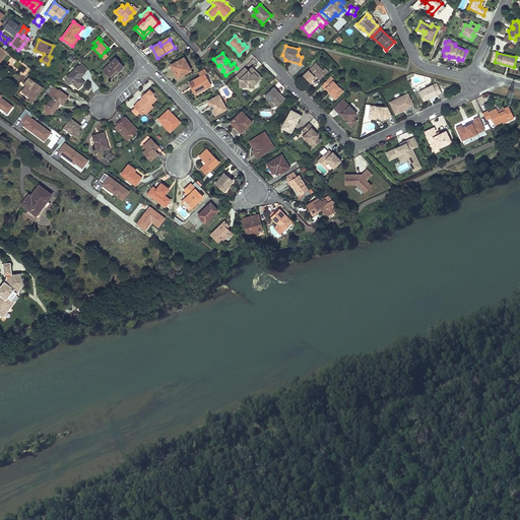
[(115,58),(102,70),(109,77),(110,79),(118,72),(124,66),(115,58)]
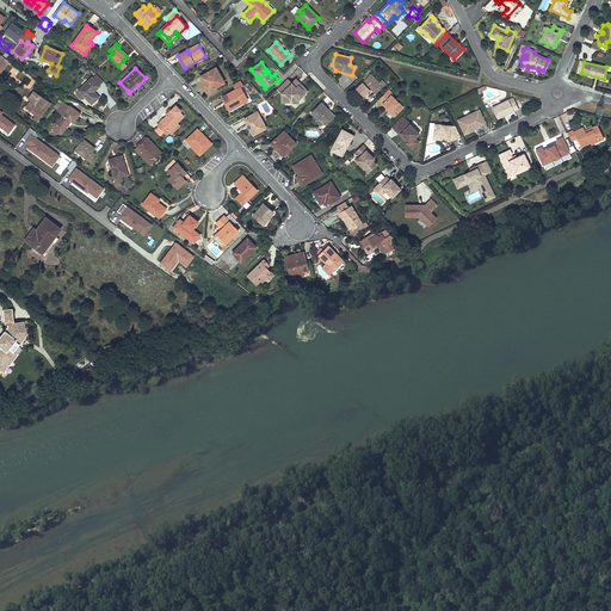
[(216,68),(202,76),(210,91),(224,82),(216,68)]
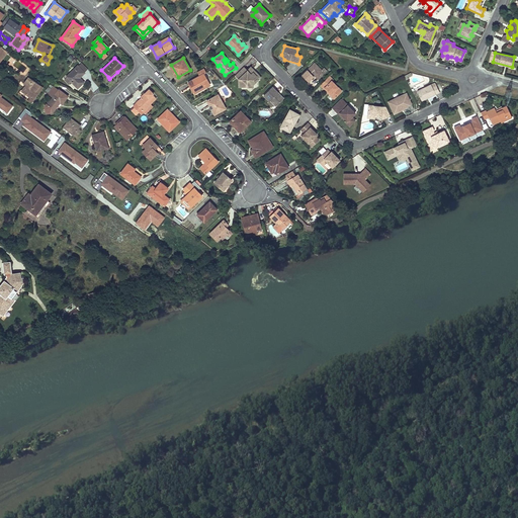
[(82,63),(78,67),(84,73),(88,70),(82,63)]
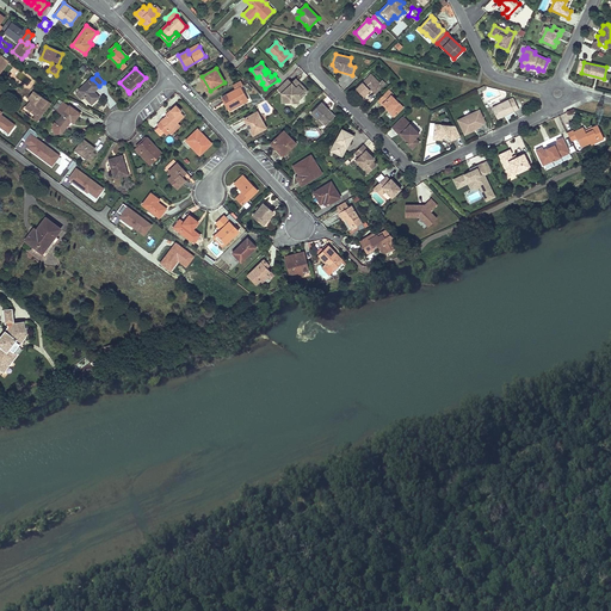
[(364,97),(369,91),(368,90),(370,88),(371,90),(375,94),(382,87),(378,84),(380,82),(371,74),(356,88),(359,92),(364,97)]
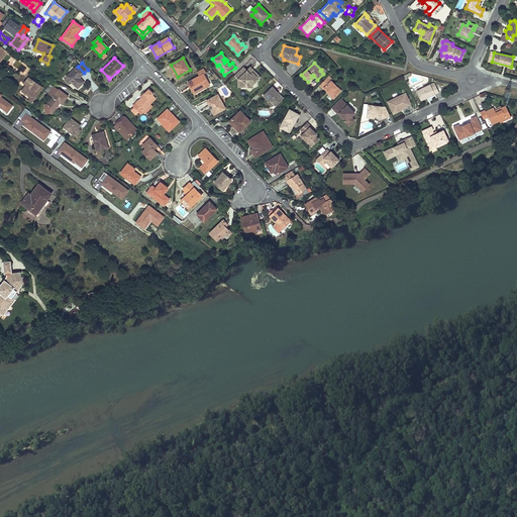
[(78,67),(67,77),(67,78),(71,82),(78,88),(84,82),(79,78),(84,73),(78,67)]
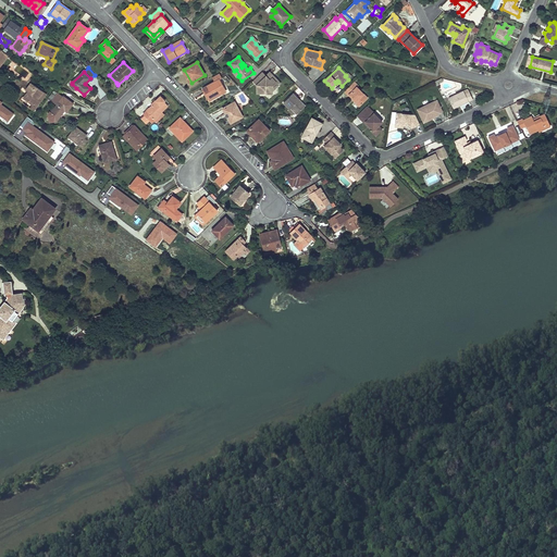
[(254,82),(257,86),(258,86),(259,90),(265,90),(265,94),(272,93),(272,87),(275,87),(276,86),(279,86),(279,82),(274,77),(270,81),(267,76),(262,73),(254,82)]
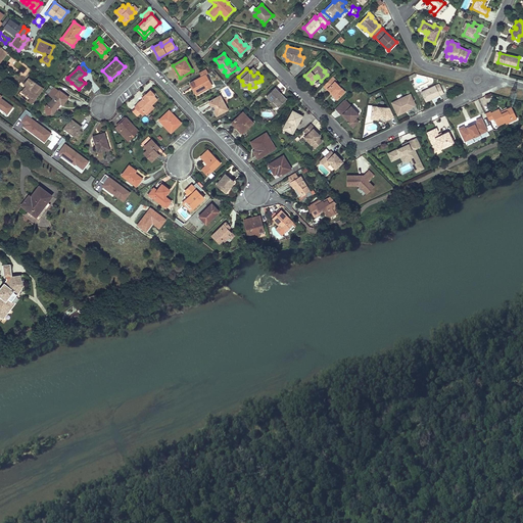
[(199,79),(191,83),(195,92),(199,89),(201,92),(211,86),(205,75),(199,79)]
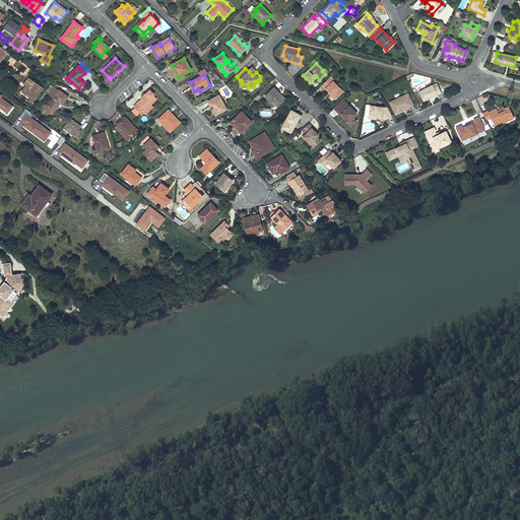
[(330,76),(321,85),(325,88),(326,88),(331,93),(330,94),(334,99),(342,90),(333,80),(334,80),(330,76)]
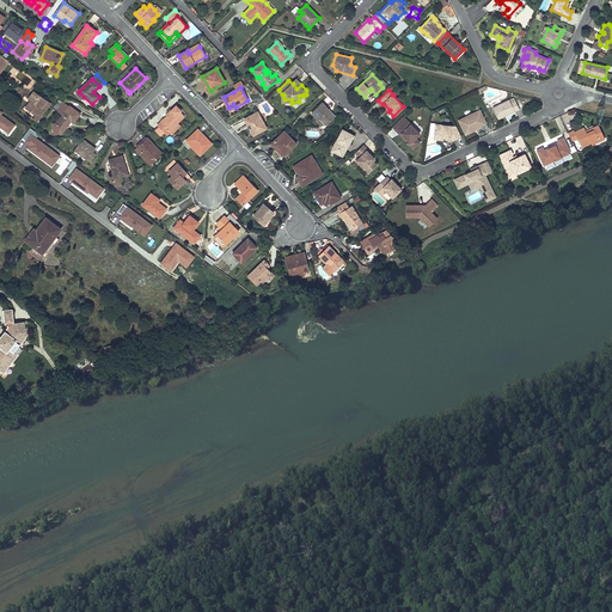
[(30,102),(25,109),(36,116),(37,114),(41,116),(50,103),(35,91),(28,99),(30,102)]
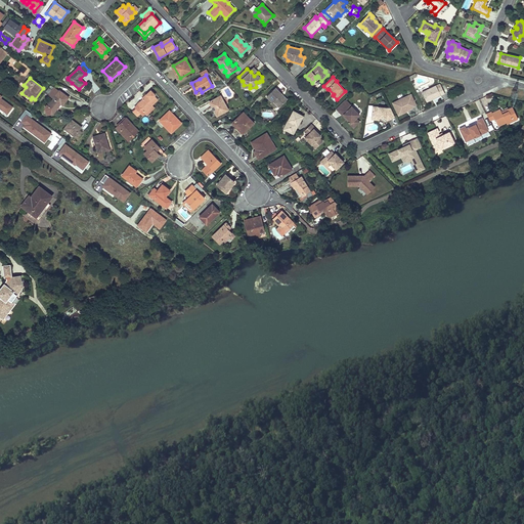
[(436,85),(422,92),(427,102),(444,93),(441,86),(437,88),(436,85)]
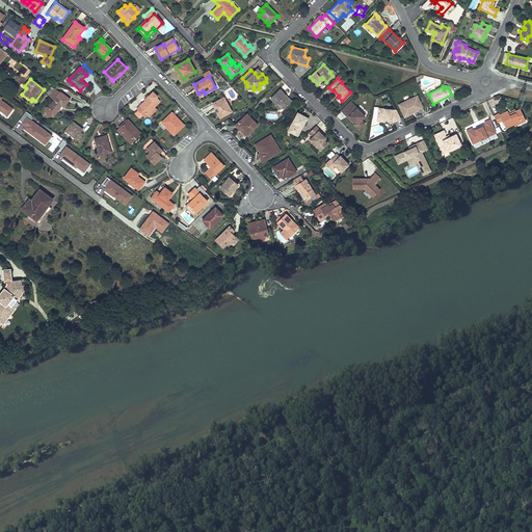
[(286,98),(285,96),(286,95),(280,88),(270,98),(276,104),(277,103),(283,109),(291,101),(287,97),(286,98)]
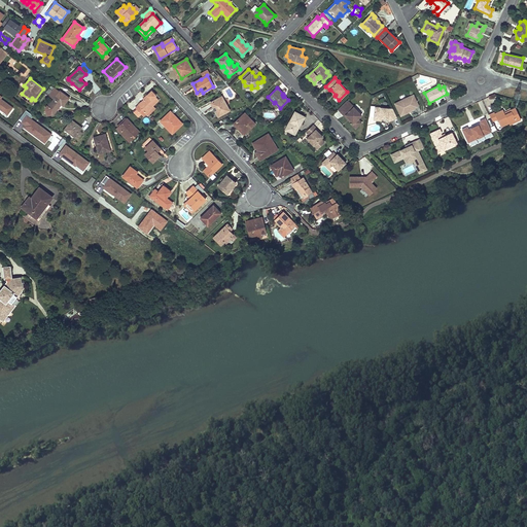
[(46,105),(44,108),(45,111),(49,115),(55,114),(61,104),(63,105),(68,98),(60,92),(59,92),(55,89),(48,96),(54,99),(48,106),(46,105)]
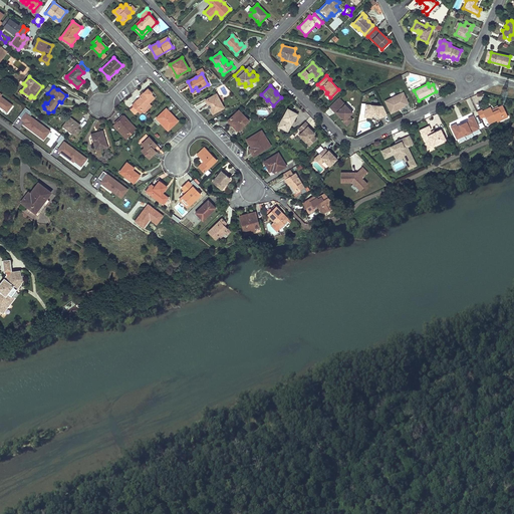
[(141,97),(132,105),(140,113),(150,104),(149,103),(155,97),(151,94),(152,93),(148,89),(144,93),(145,94),(142,97),(141,97)]
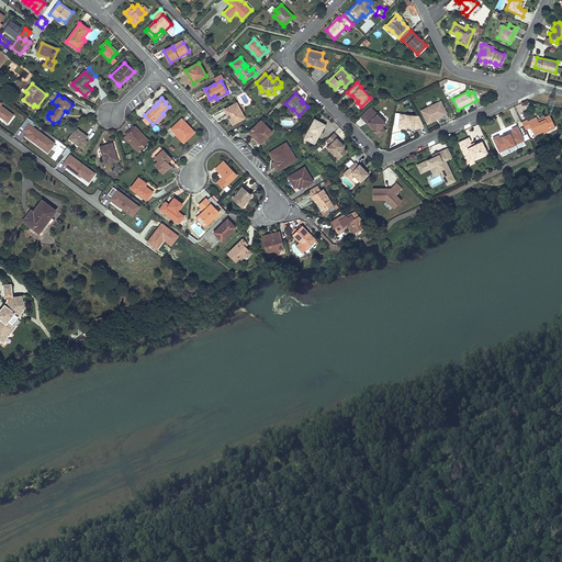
[(427,124),(448,115),(441,100),(420,110),(427,124)]
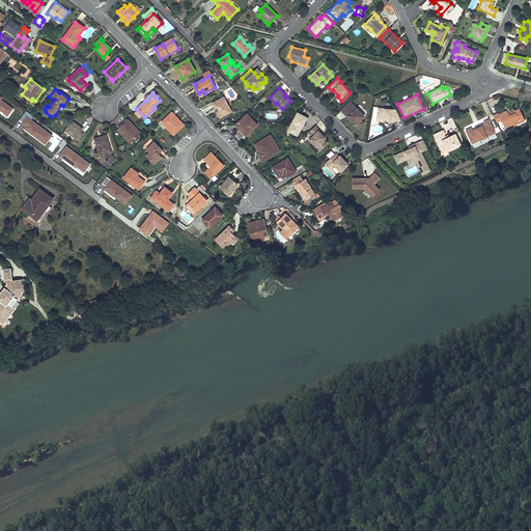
[(0,112),(6,117),(15,108),(0,96),(0,112)]
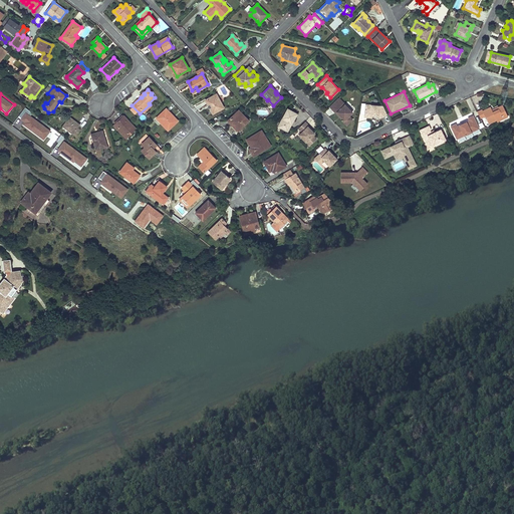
[(216,94),(205,100),(213,113),(223,107),(216,94)]
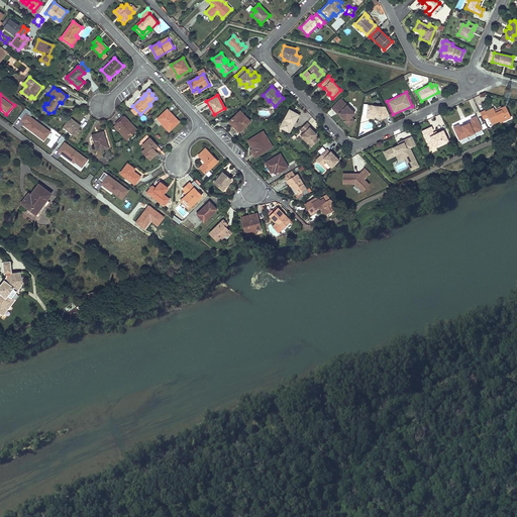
[(345,121),(345,122),(348,125),(354,120),(350,116),(354,113),(340,98),(331,107),(335,111),(339,106),(342,109),(339,112),(346,120),(345,121)]
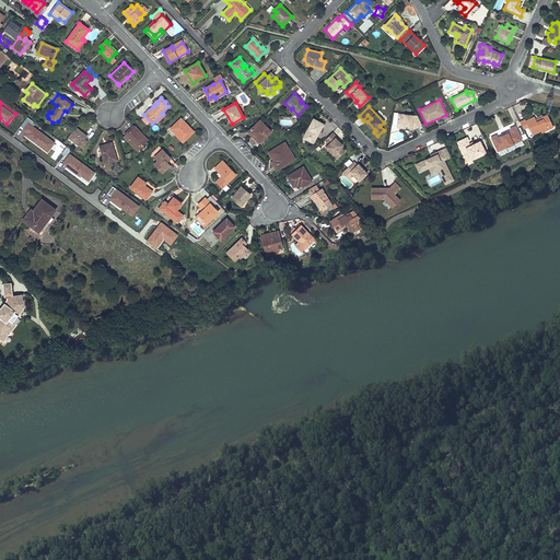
[(163,114),(152,124),(154,126),(165,116),(163,114)]
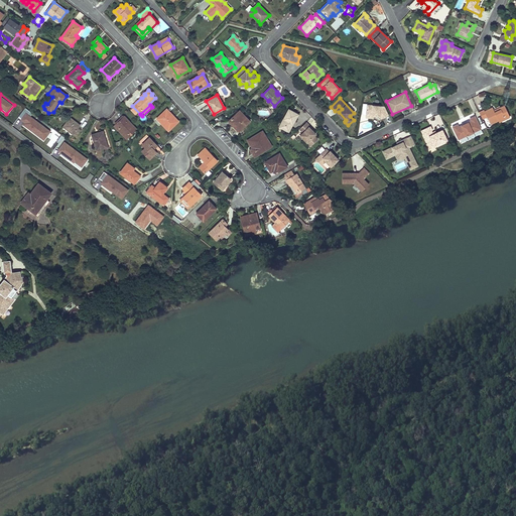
[(367,105),(366,115),(373,116),(380,116),(381,119),(389,116),(385,106),(367,105)]
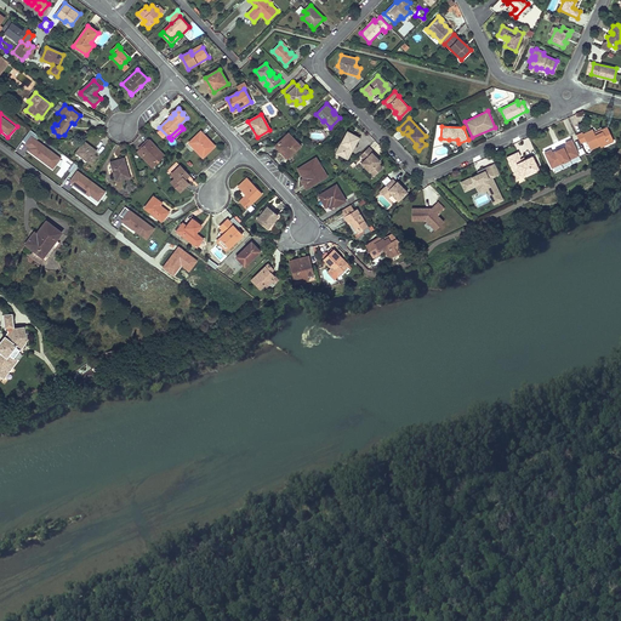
[(584,135),(577,137),(581,144),(587,142),(591,151),(600,147),(602,148),(615,142),(608,129),(597,134),(598,136),(596,137),(594,135),(593,131),(584,136),(584,135)]
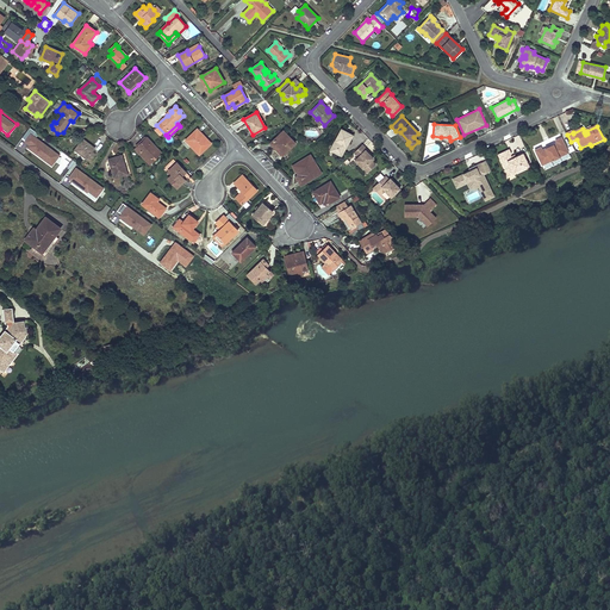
[(344,145),(347,147),(353,135),(341,129),(330,150),(342,156),(346,149),(343,148),(344,145)]
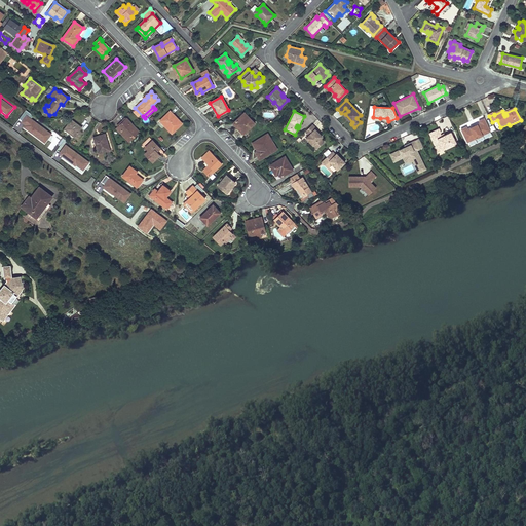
[(170,112),(160,121),(172,134),(182,124),(179,120),(178,121),(173,116),(174,115),(170,112)]
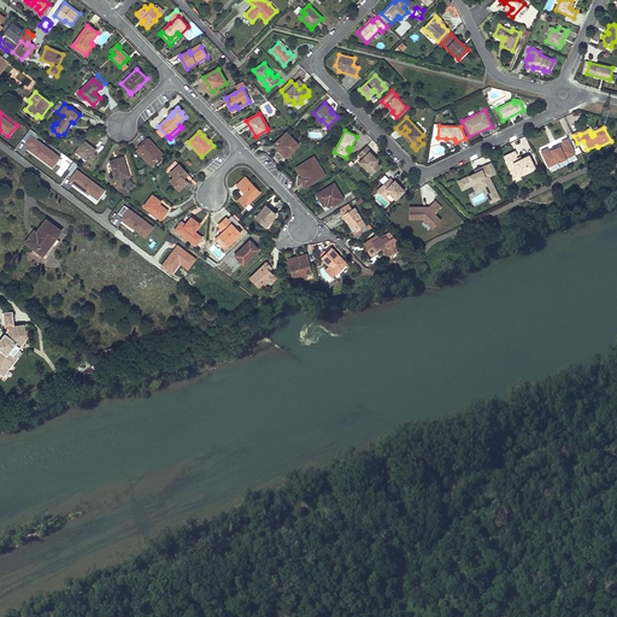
[(287,133),(275,146),(286,158),(299,145),(287,133)]
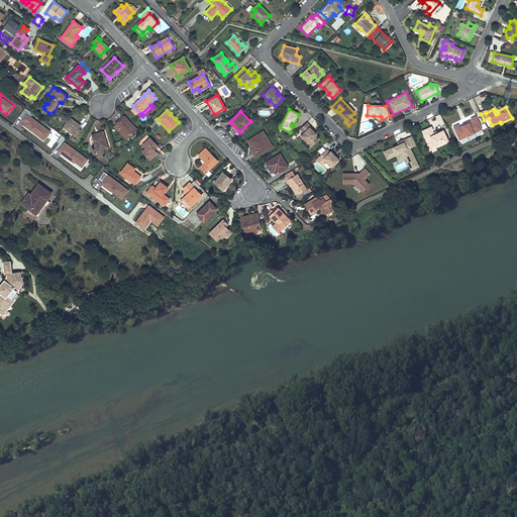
[(52,131),(24,112),(18,121),(44,141),(52,131)]
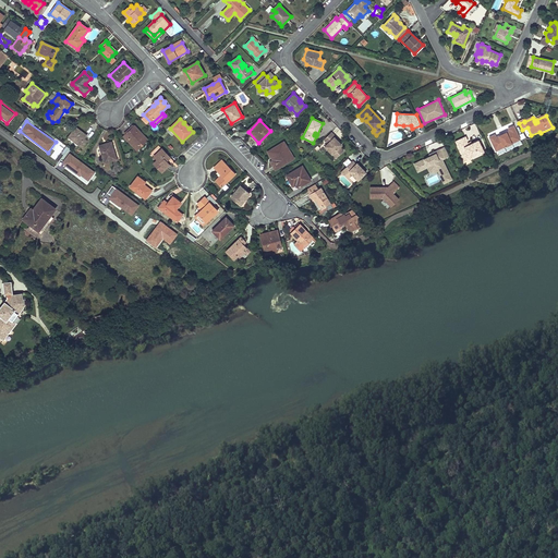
[(374,130),(366,121),(364,122),(373,131),(374,130)]
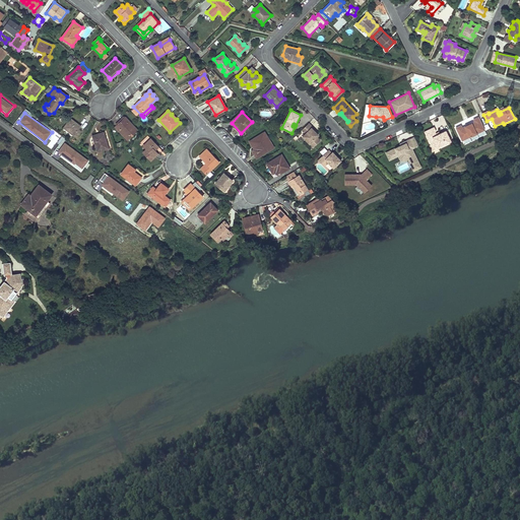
[(461,125),(456,128),(462,140),(484,130),(478,117),(473,119),(474,122),(462,127),(461,125)]
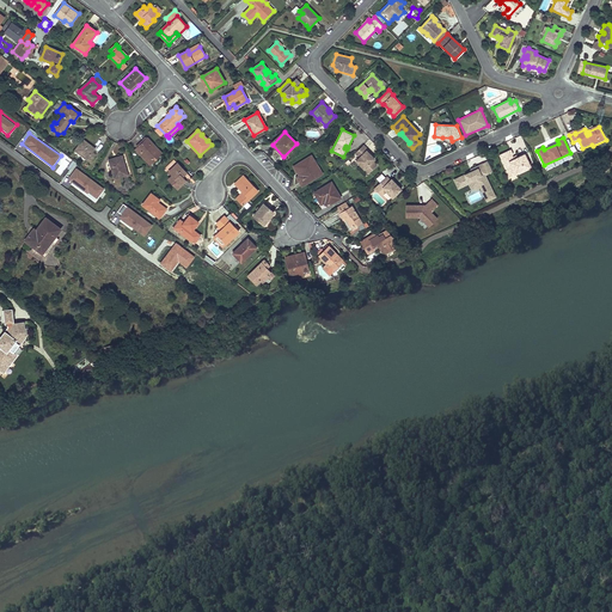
[(147,139),(136,148),(152,164),(161,154),(147,139)]
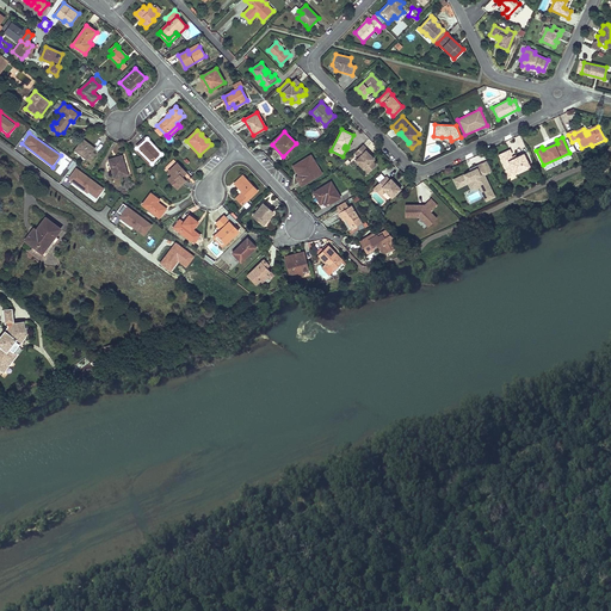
[(82,140),(75,150),(87,160),(87,159),(91,162),(97,155),(91,150),(93,148),(82,140)]
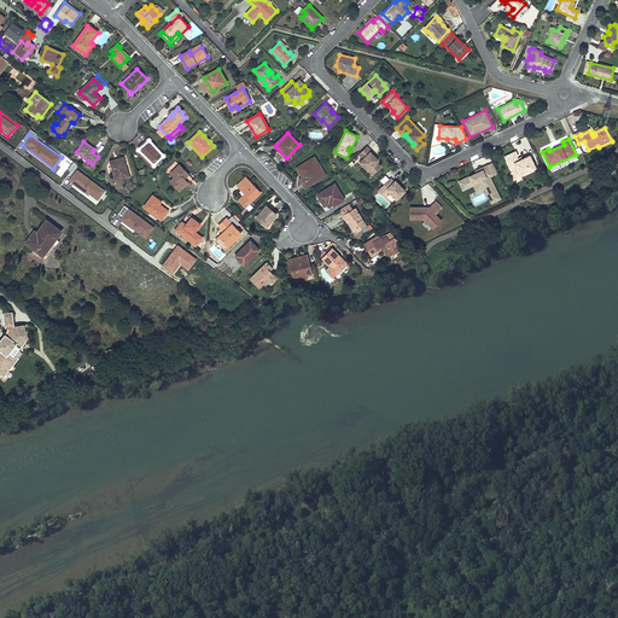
[(369,153),(371,152),(372,151),(367,146),(359,155),(362,159),(360,162),(373,175),(380,167),(377,163),(379,161),(374,157),(373,158),(369,153)]
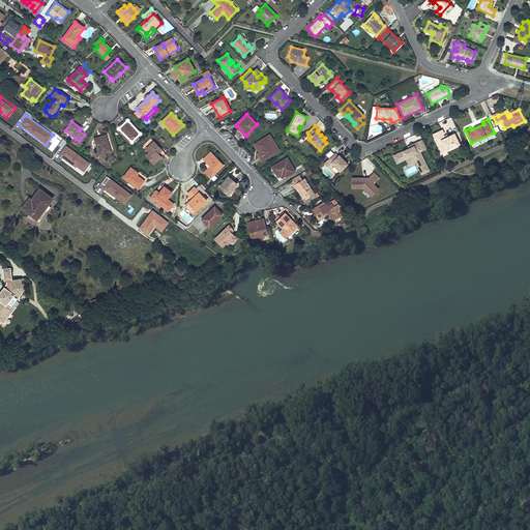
[(131,142),(118,128),(117,129),(130,143),(131,142)]
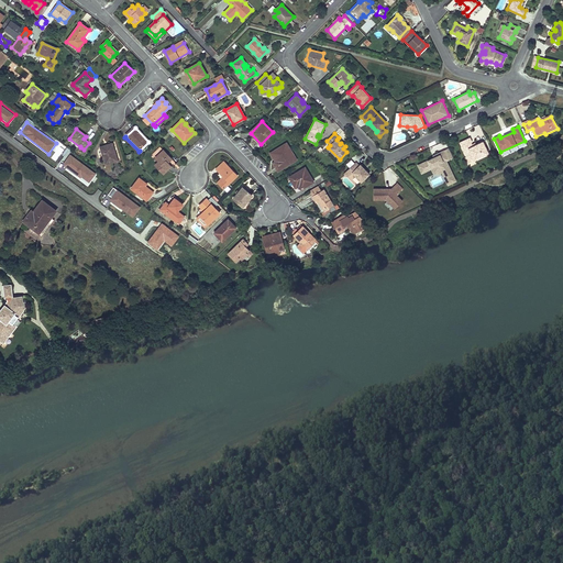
[(459,142),(467,158),(472,156),(474,159),(487,153),(482,141),(475,144),(472,145),(471,143),(470,142),(471,141),(468,138),(459,142)]
